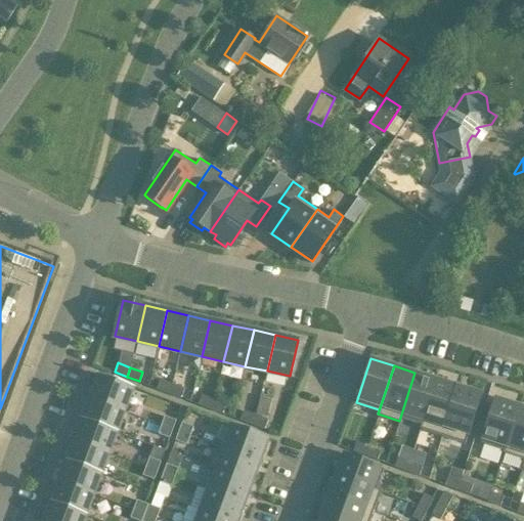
[(88,396),(125,410),(134,386),(97,373),(88,396)]
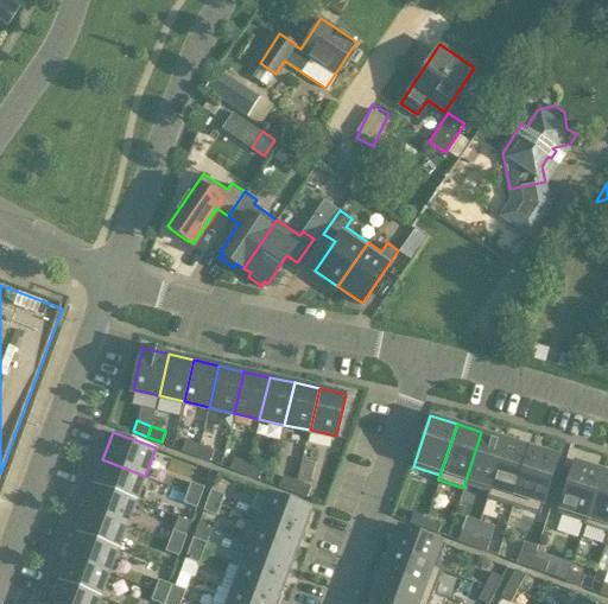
[(481,432),(463,488),(464,488),(467,483),(488,490),(487,495),(488,496),(506,439),(481,432)]
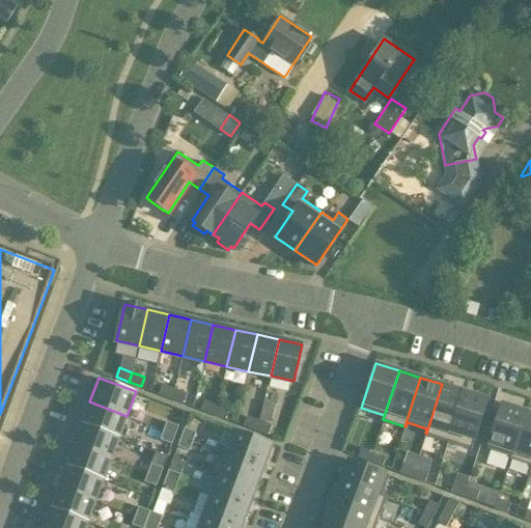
[(159,393),(171,397),(174,388),(162,383),(159,393)]
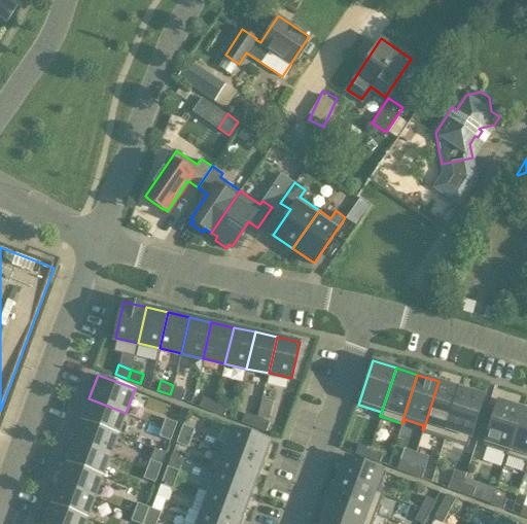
[(438,381),(423,430),(444,437),(460,388),(438,381)]
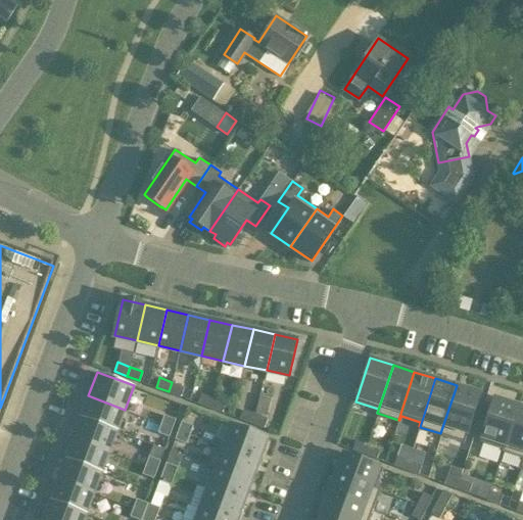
[(184,386),(172,382),(169,391),(181,395),(184,386)]
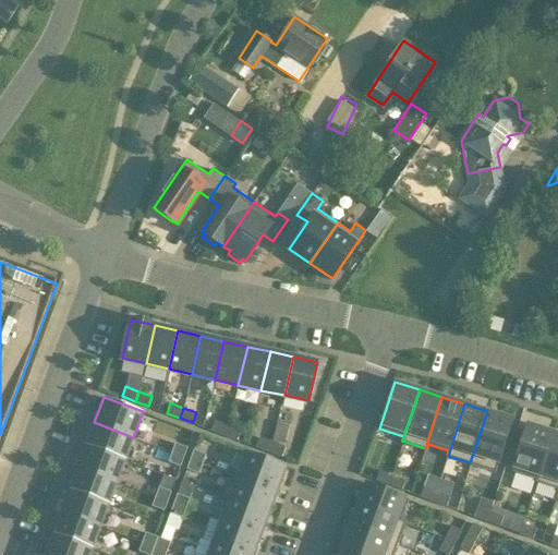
[(470,462),(495,471),(511,419),(487,411),(470,462)]
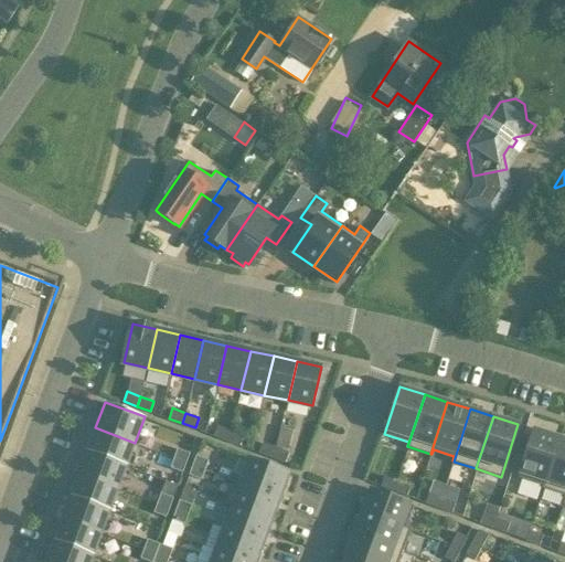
[(213,435),(226,439),(231,430),(217,424),(213,435)]
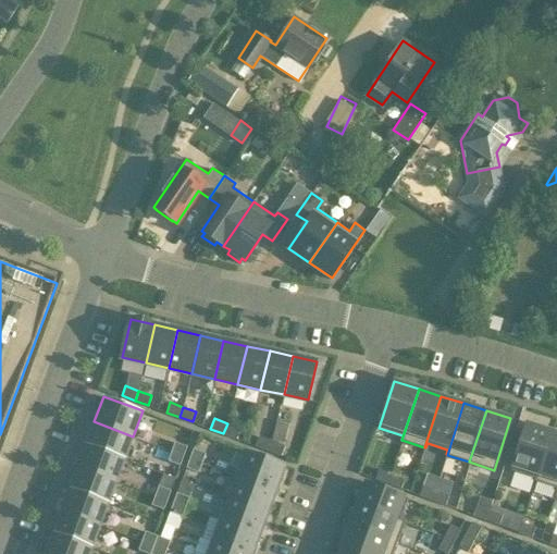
[(86,444),(125,458),(133,436),(94,421),(86,444)]
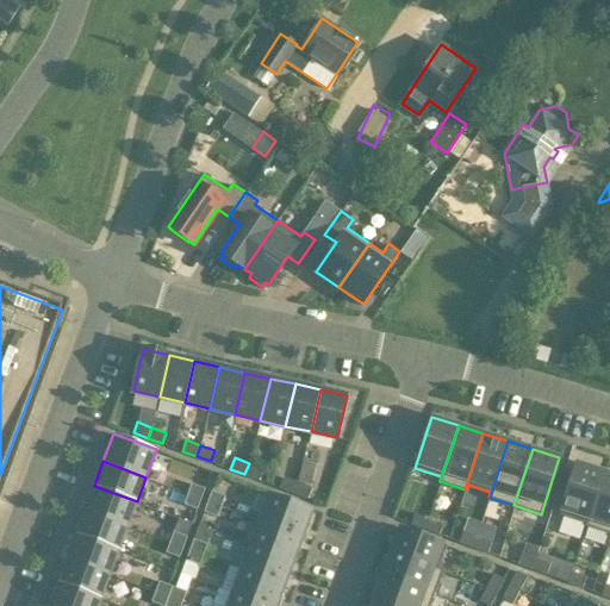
[(263,468),(249,463),(244,474),(259,480),(263,468)]
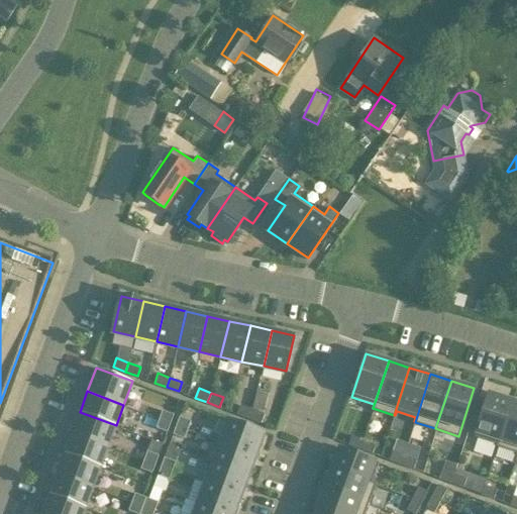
[(496,445),(497,445),(511,400),(488,393),(475,435),(496,442),(496,445)]
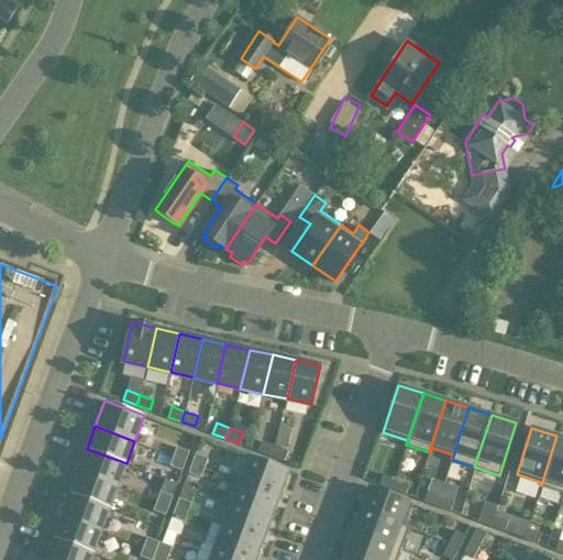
[(562,493),(562,437),(556,436),(541,485),(562,492),(562,495),(562,493)]
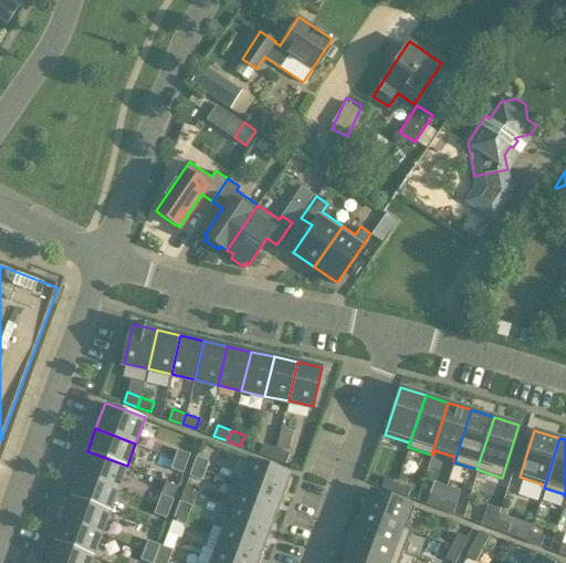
[(259,452),(272,457),(276,447),(263,441),(259,452)]
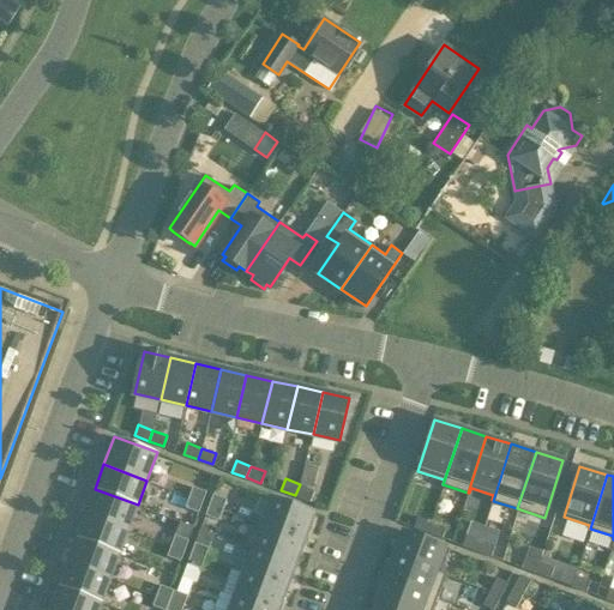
[(314,489),(300,484),(295,495),(309,501),(314,489)]
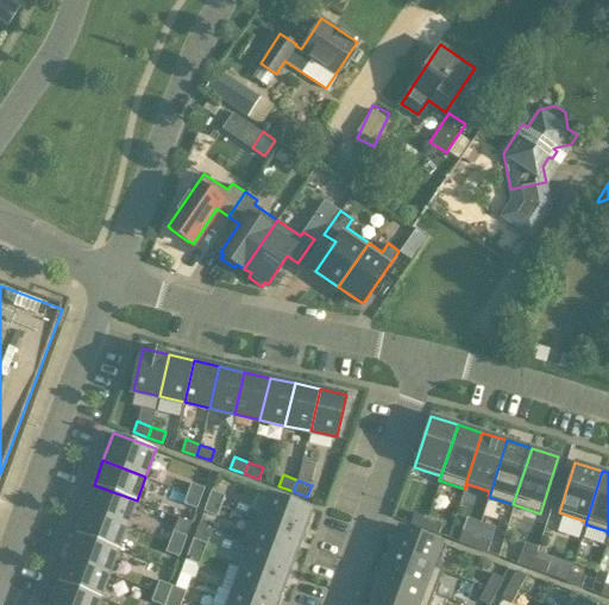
[(190,481),(187,491),(200,497),(205,486),(190,481)]
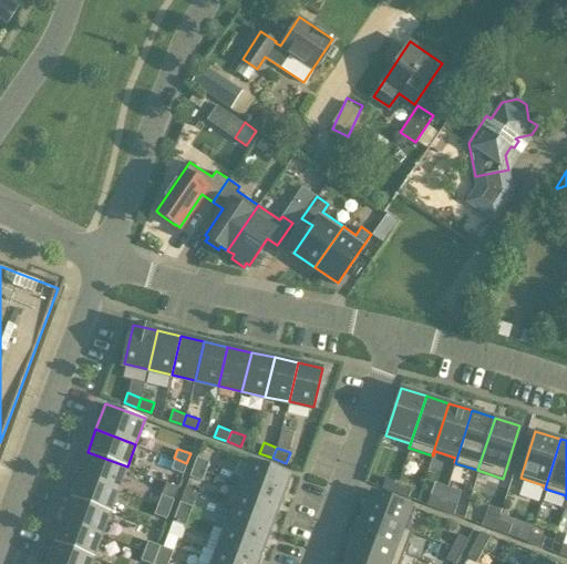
[(127,467),(88,452),(79,474),(119,489),(127,467)]
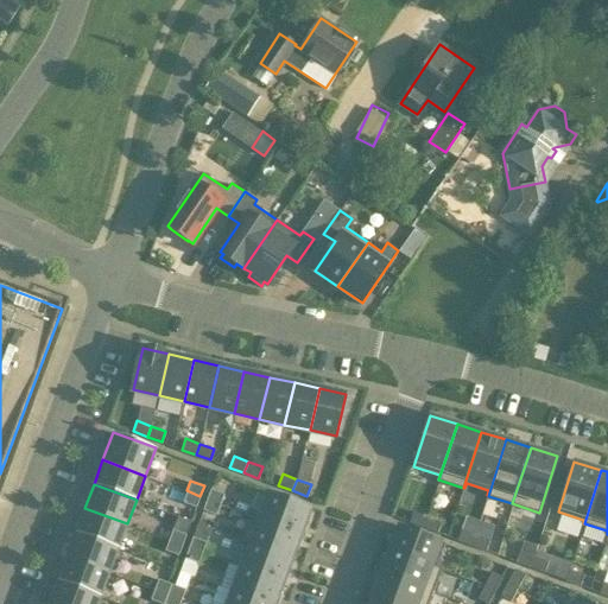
[(207,498),(220,503),(225,493),(210,488),(207,498)]
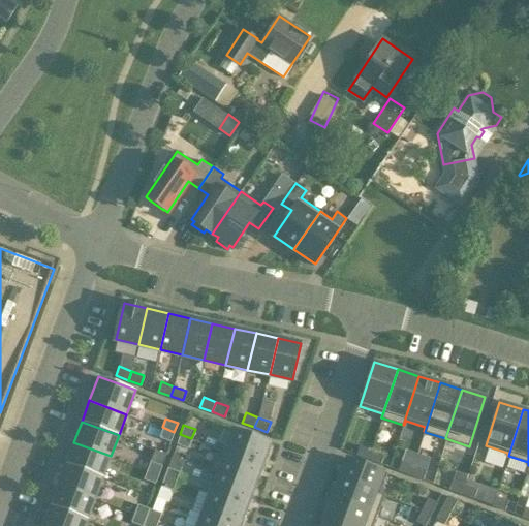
[(170,441),(174,432),(162,427),(159,436),(170,441)]
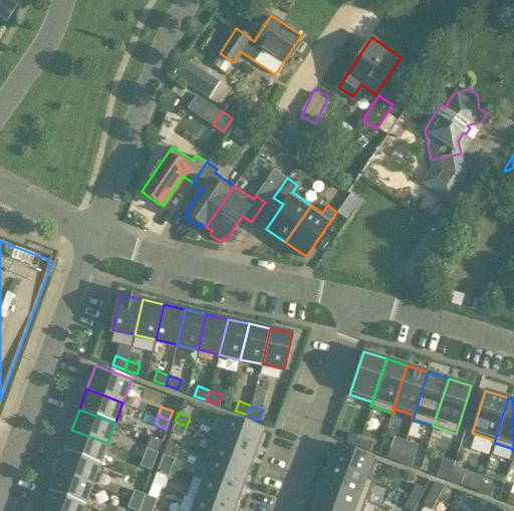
[(228,417),(220,438),(253,451),(261,429),(228,417)]
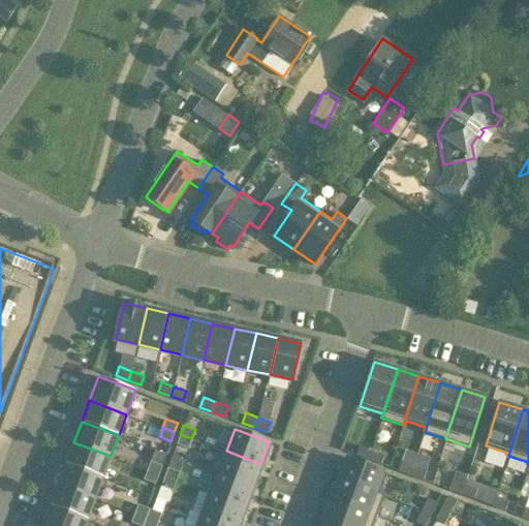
[(191,438),(180,434),(177,443),(188,447),(191,438)]
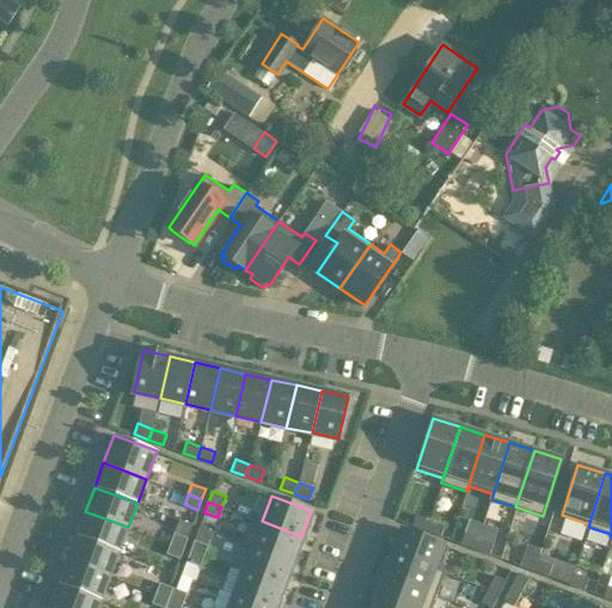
[(77,535),(120,551),(128,527),(85,511),(77,535)]
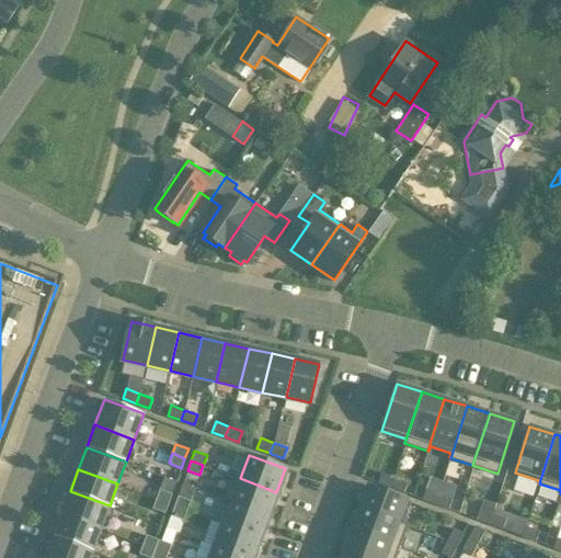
[(377,481),(390,487),(395,476),(381,471),(377,481)]
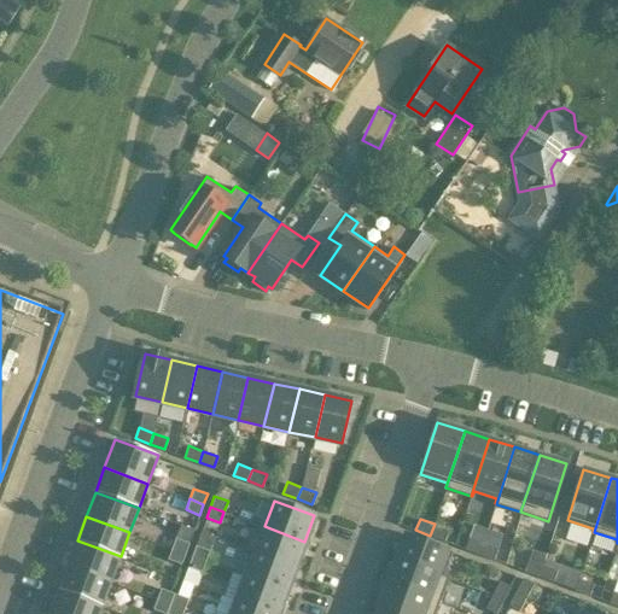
[(449,530),(435,524),(430,536),(444,541),(449,530)]
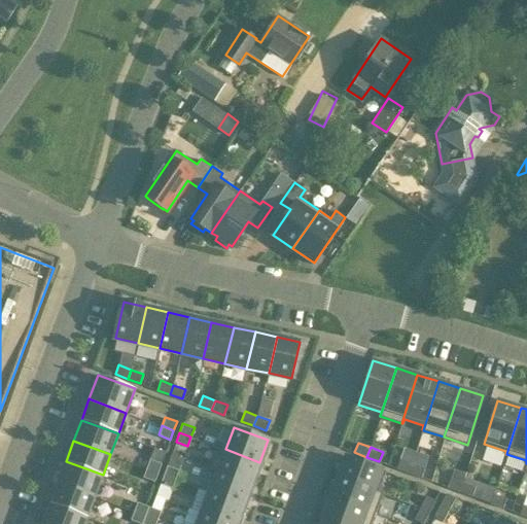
[(225,449),(217,470),(252,483),(259,462),(225,449)]
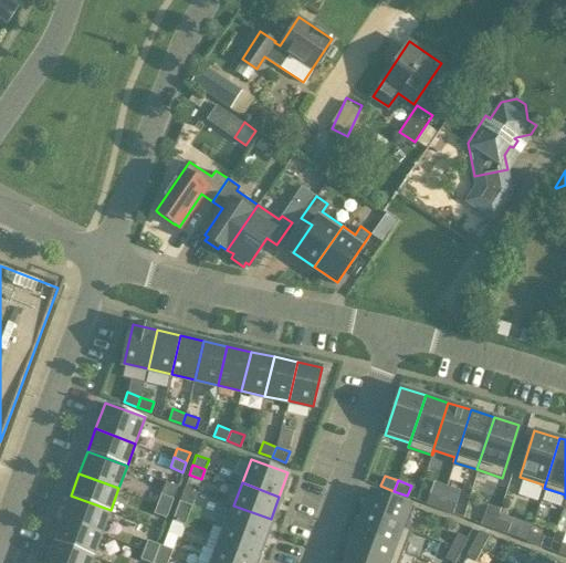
[(373,490),(364,512),(411,530),(411,529),(407,527),(415,506),(373,490)]
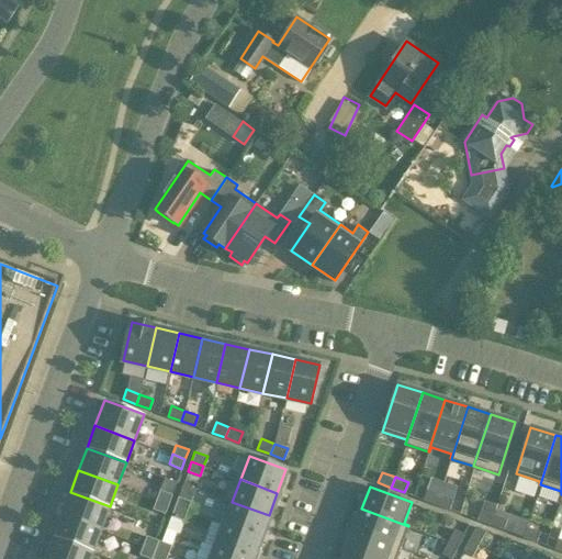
[(156,499),(168,503),(172,493),(159,489),(156,499)]
